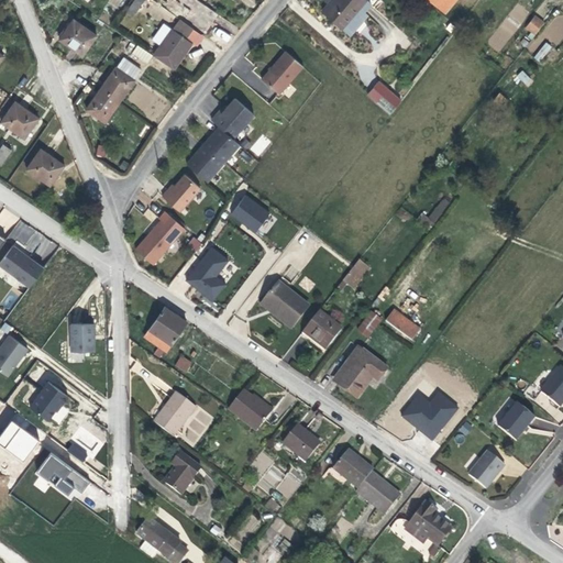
[(99,0),(87,0),(83,7),(94,14),(102,2),(99,0)]
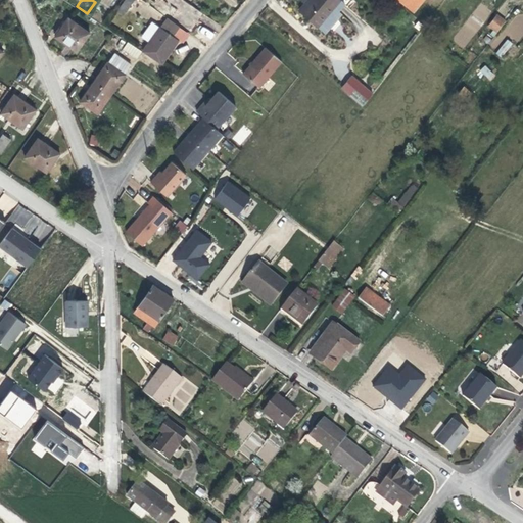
[(99,0),(88,16),(97,22),(112,0),(99,0)]
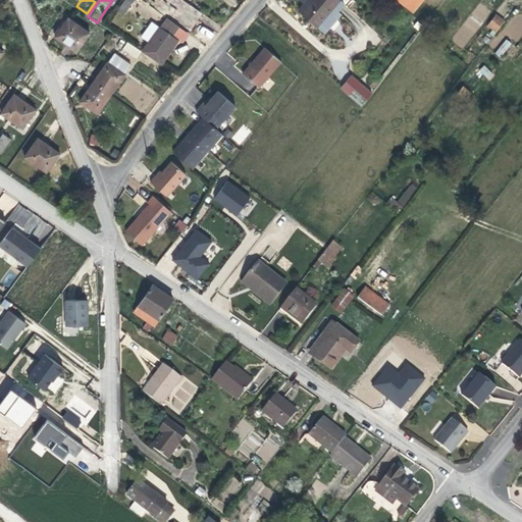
[(332,0),(307,0),(296,14),(313,30),(335,2),(332,0)]
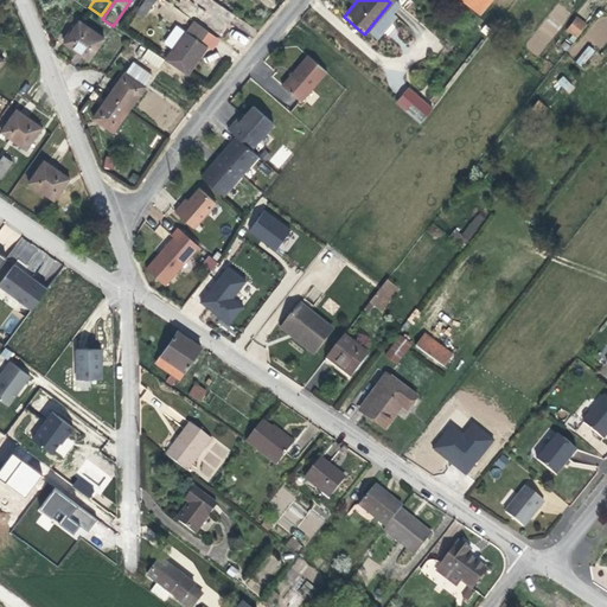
[(471,0),(455,0),(477,16),(481,7),(471,0)]
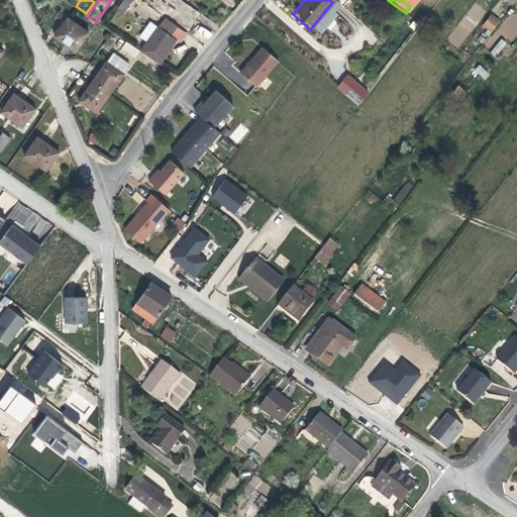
[(122,1),(116,11),(121,15),(128,5),(122,1)]
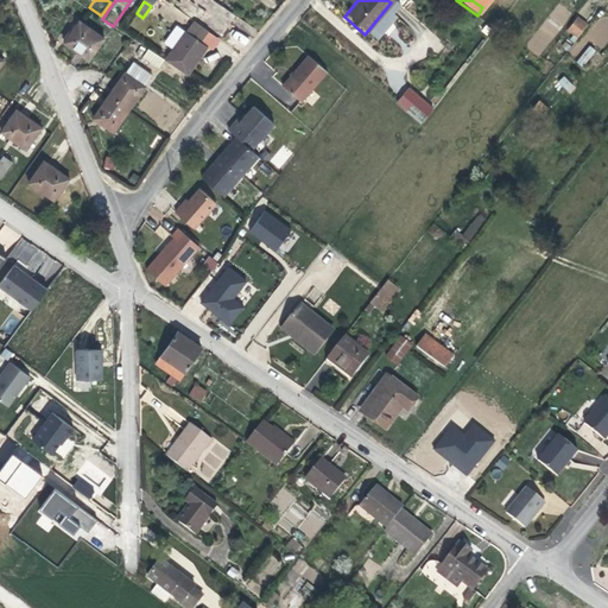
[(578,38),(588,24),(577,16),(568,30),(578,38)]
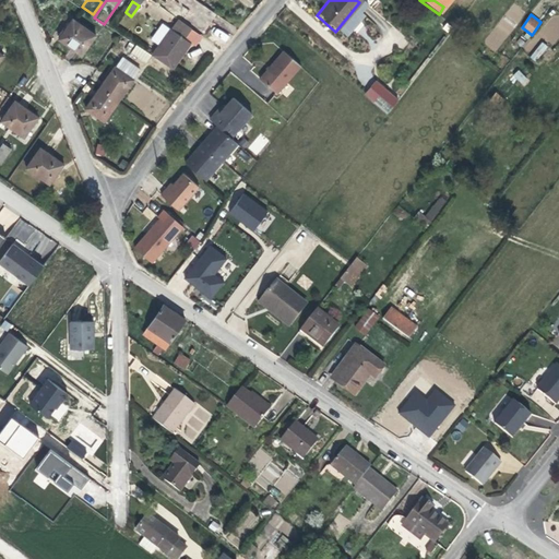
[(175,20),(149,57),(169,70),(187,44),(181,40),(189,30),(175,20)]
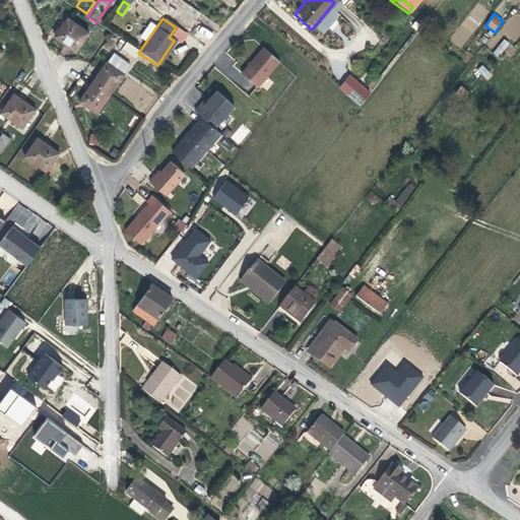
[(65,20),(52,40),(74,54),(87,36),(65,20)]
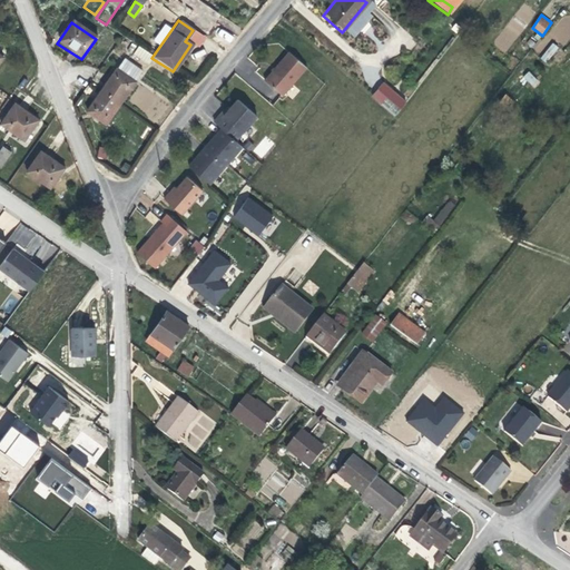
[(547,62),(559,47),(552,42),(540,57),(547,62)]
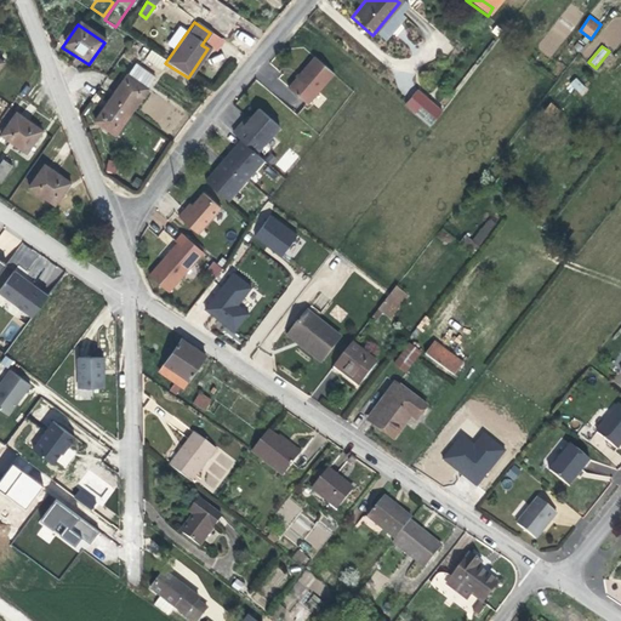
[(147,51),(141,60),(157,70),(163,61),(147,51)]
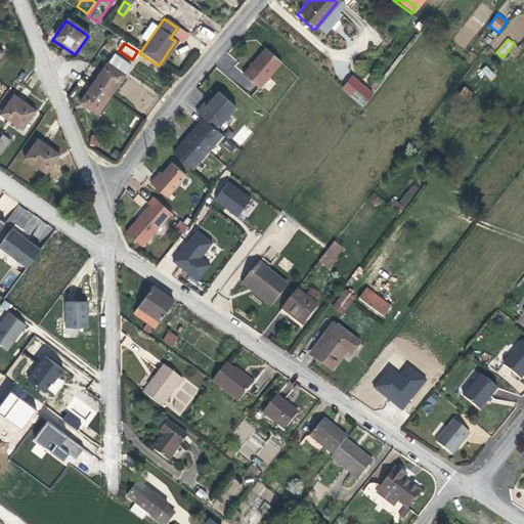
[(264,49),(241,75),(257,89),(279,63),(264,49)]
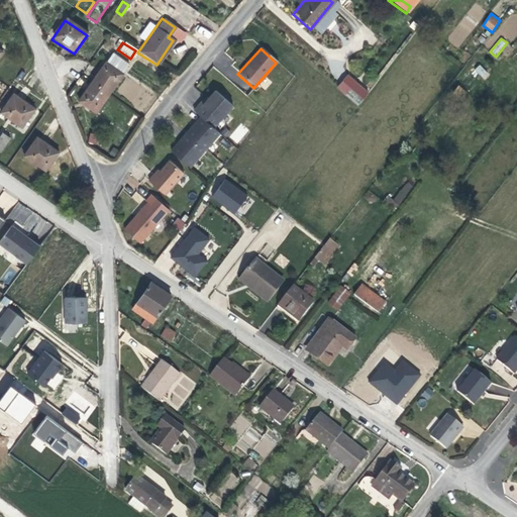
[(109,54),(102,65),(120,76),(127,66),(109,54)]
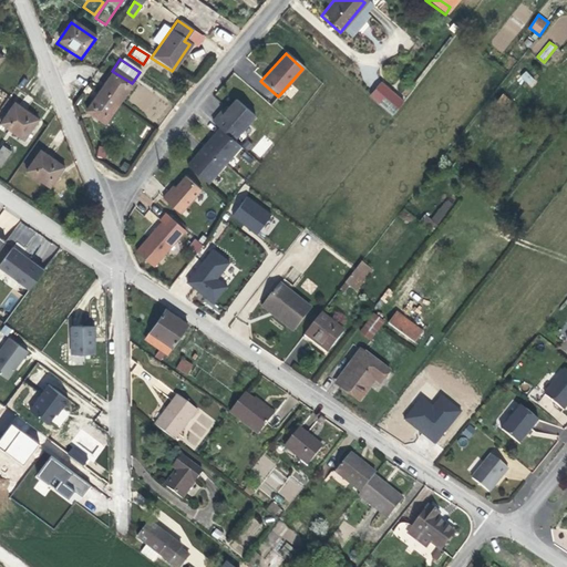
[(112,71),(100,89),(119,103),(132,83),(112,71)]
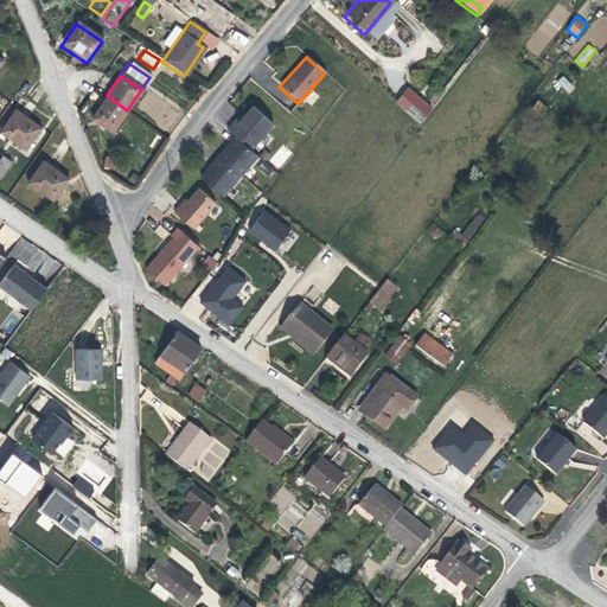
[(556,84),(570,94),(576,85),(562,76),(556,84)]
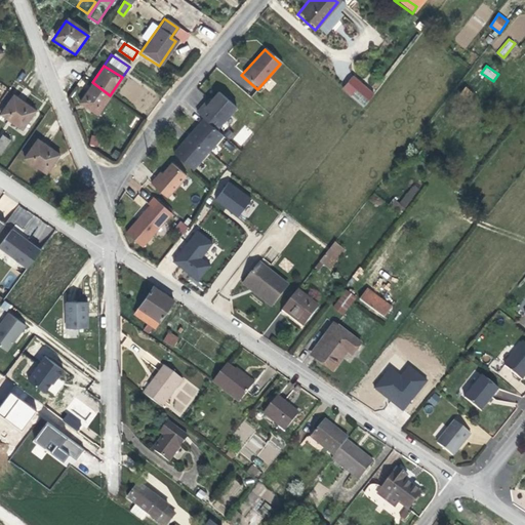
[(92,82),(78,105),(96,117),(110,95),(92,82)]
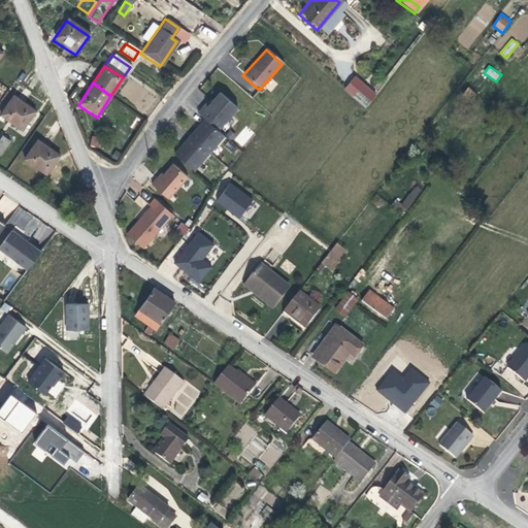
[(360,86),(351,98),(363,108),(372,96),(360,86)]
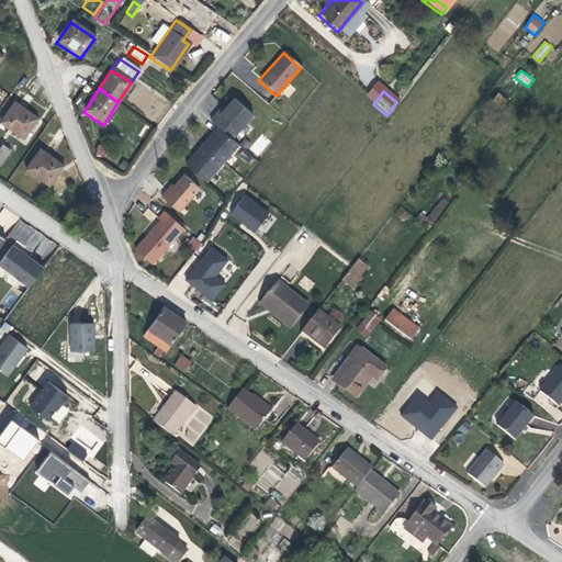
[(215,114),(209,123),(215,128),(229,141),(250,116),(232,100),(223,111),(218,116),(215,114)]
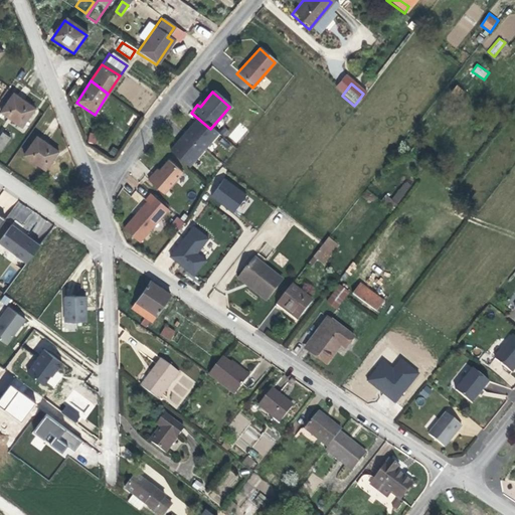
[(13,99),(0,117),(22,132),(34,113),(13,99)]
